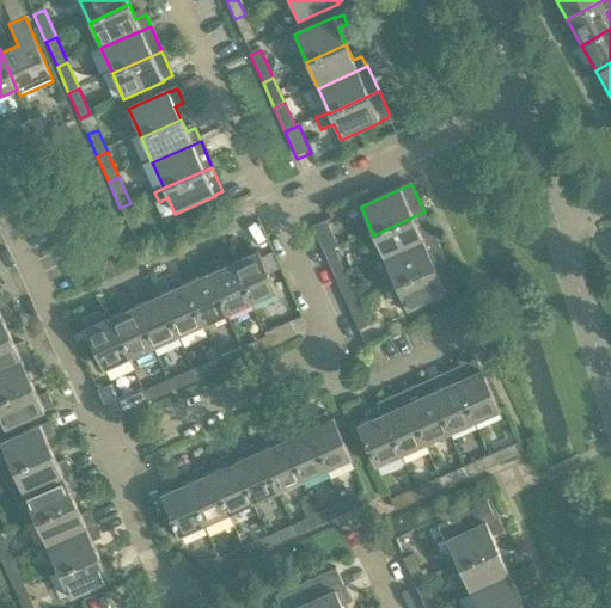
[(144,234),(141,228),(130,203),(120,208),(134,239),(144,234)]
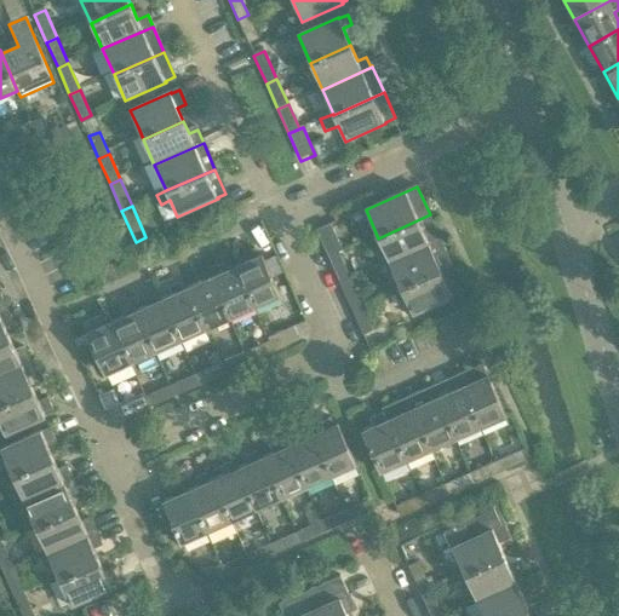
[(390,264),(441,241),(430,214),(378,239),(390,264)]
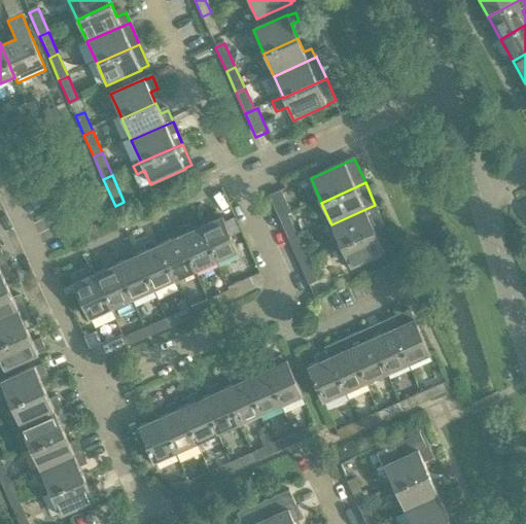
[(280,220),(289,217),(288,216),(291,214),(281,191),(270,197),(280,220)]
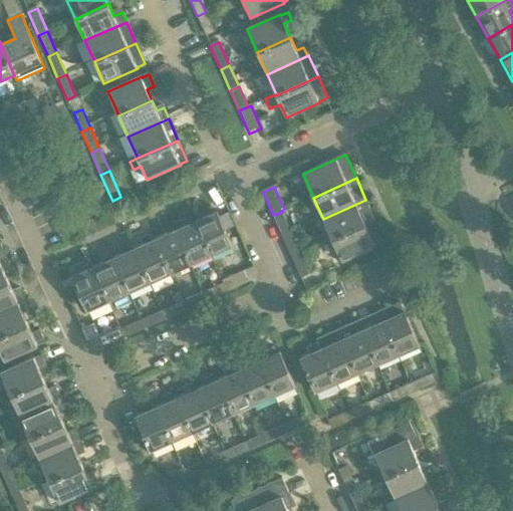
[(332,240),(375,221),(365,200),(323,219),(332,240)]
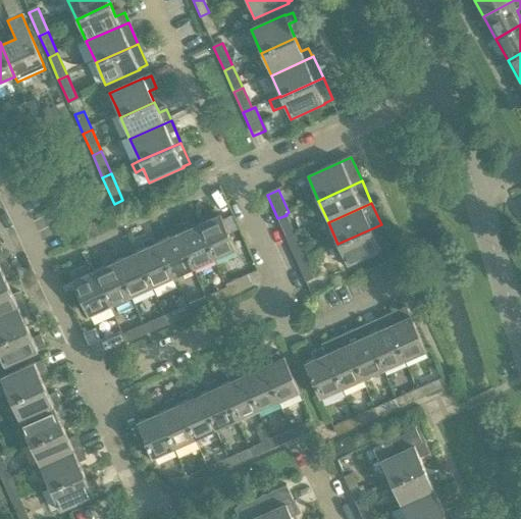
[(198,226),(214,261),(236,252),(220,216),(217,217),(214,211),(207,214),(210,220),(198,226)]
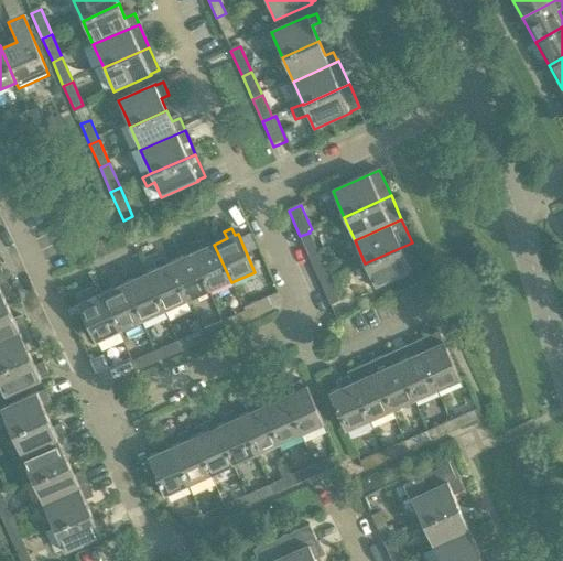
[(310,260),(320,256),(310,233),(300,236),(310,260)]
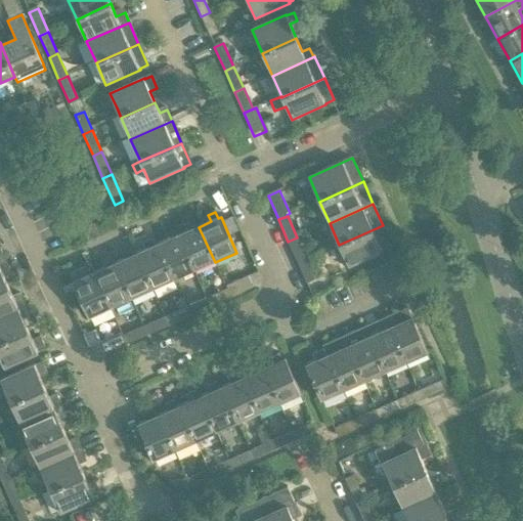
[(215,262),(199,227),(198,227),(194,221),(187,224),(190,230),(178,236),(194,271),(215,262)]
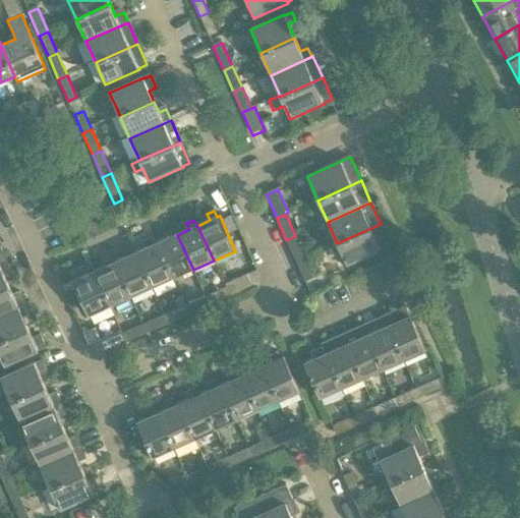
[(347,266),(390,246),(381,224),(337,243),(347,266)]
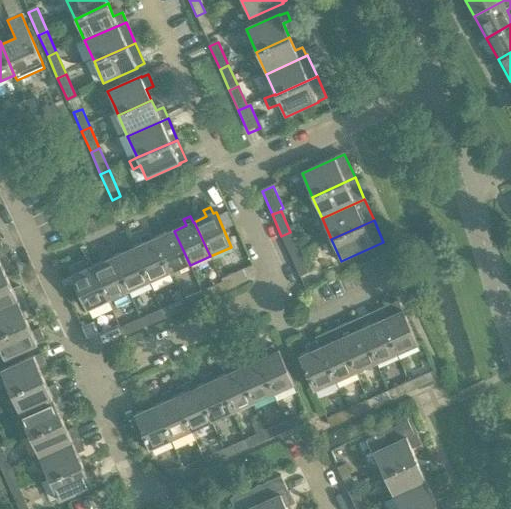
[(190,265),(174,231),(172,232),(169,226),(162,229),(165,235),(154,240),(169,274),(190,265)]
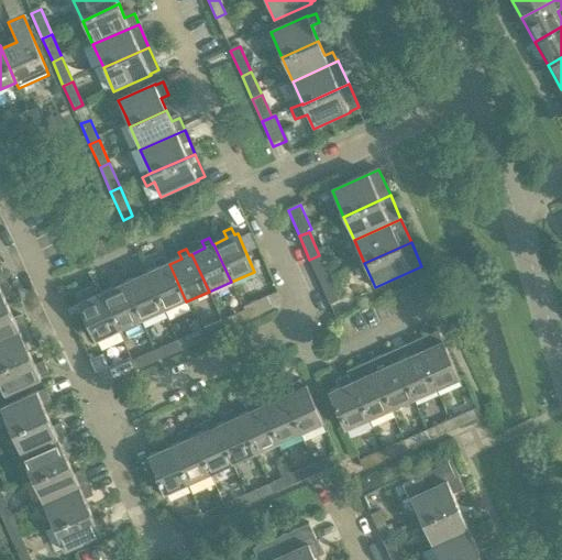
[(320,283),(329,278),(319,255),(309,260),(320,283)]
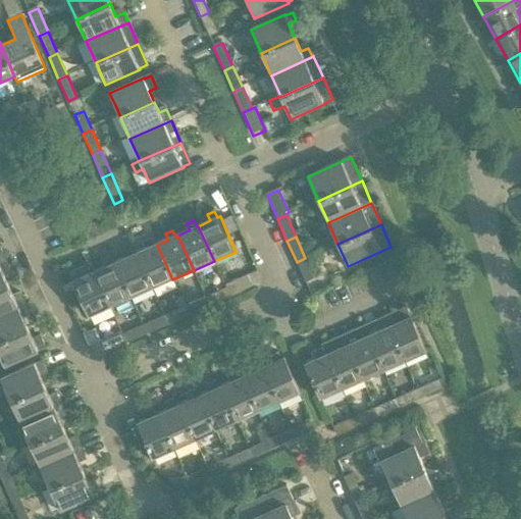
[(172,279),(157,245),(155,246),(152,239),(145,243),(148,249),(136,254),(152,290),(172,279)]
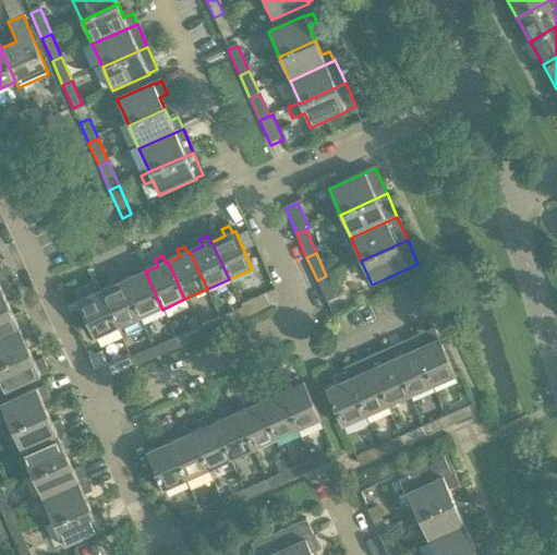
[(162,310),(145,272),(143,273),(140,266),(133,269),(135,276),(123,282),(140,320),(162,310)]
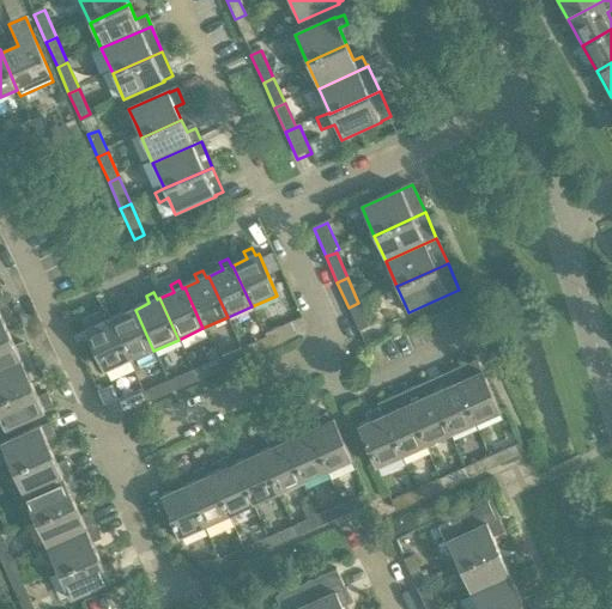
[(153,351),(135,310),(133,310),(129,303),(121,306),(125,315),(111,321),(110,321),(129,361),(153,351)]
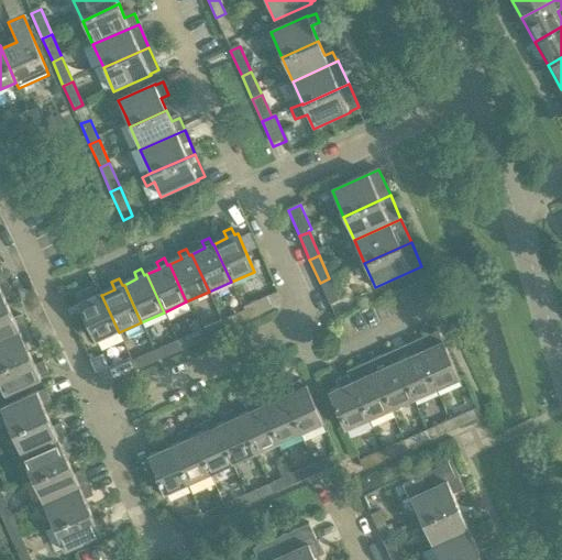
[(330,307),(340,303),(329,278),(320,283),(330,307)]
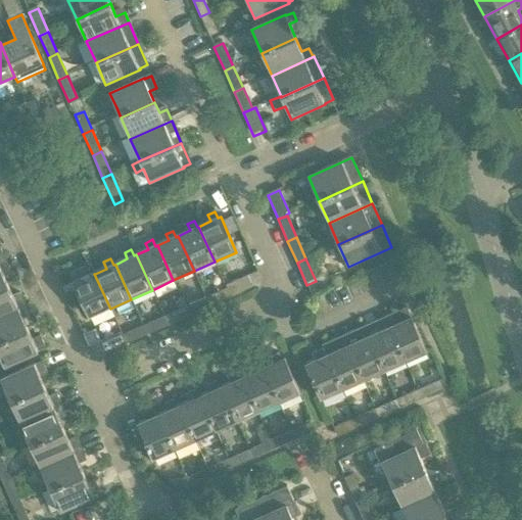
[(0,290),(8,286),(3,274),(10,270),(6,262),(0,264),(0,290)]
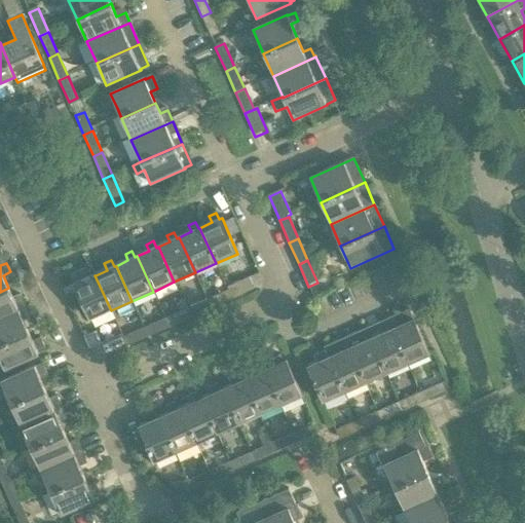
[(111,310),(95,275),(96,275),(92,267),(71,277),(89,320),(111,310)]
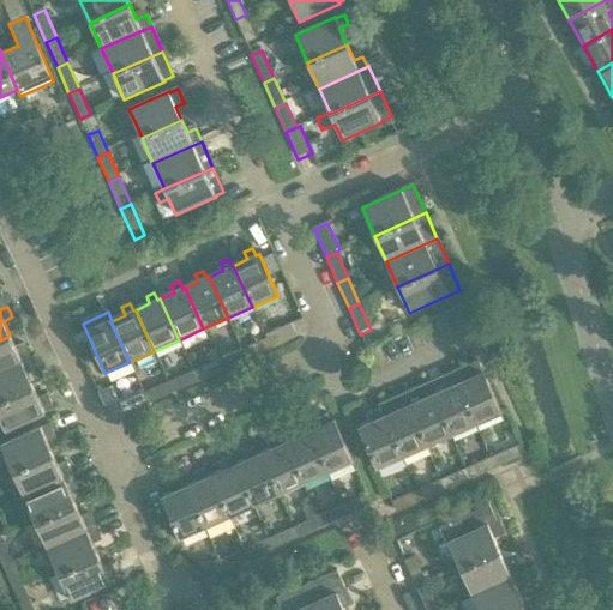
[(266,340),(271,350),(298,339),(292,325),(265,337),(268,340),(266,340)]
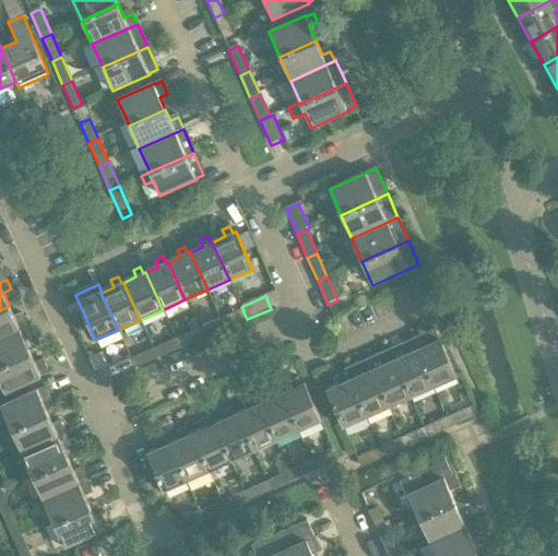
[(0,339),(27,327),(24,318),(15,321),(9,306),(0,310),(0,339)]
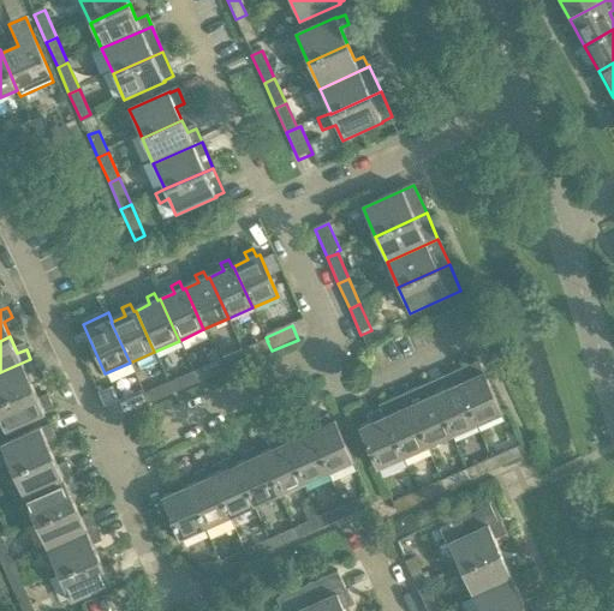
[(248,363),(272,351),(267,341),(243,352),(248,363)]
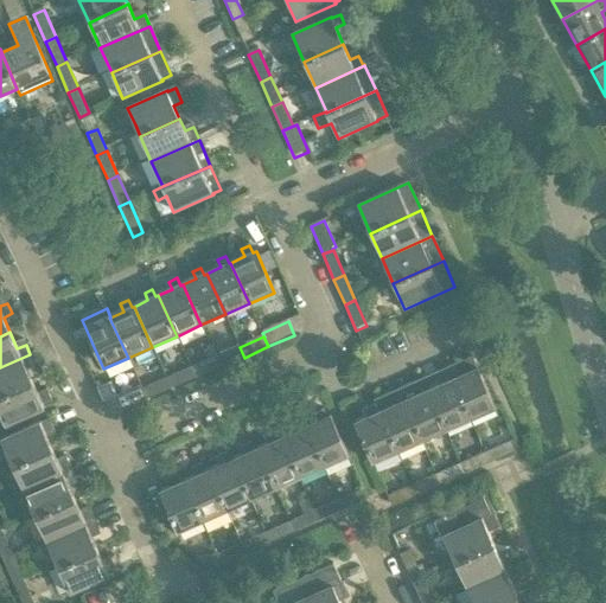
[(221,369),(244,358),(240,347),(216,358),(221,369)]
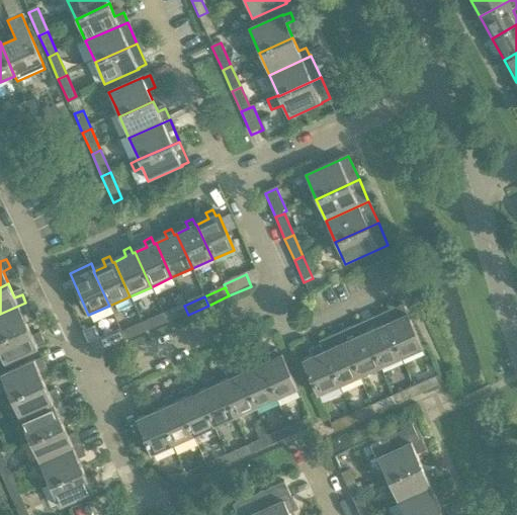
[(0,339),(28,327),(22,314),(29,311),(25,303),(0,314),(0,339)]
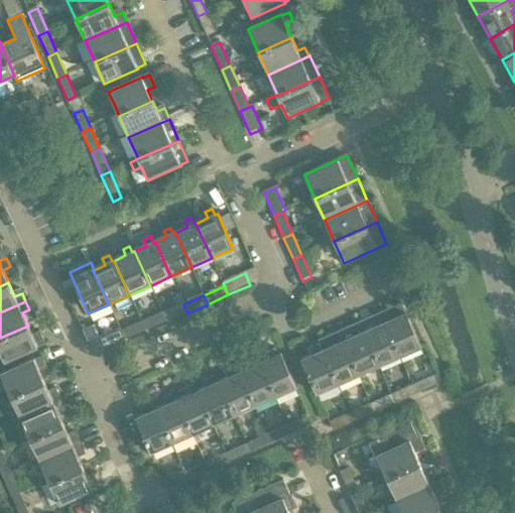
[(166,323),(187,313),(183,304),(162,313),(166,323)]
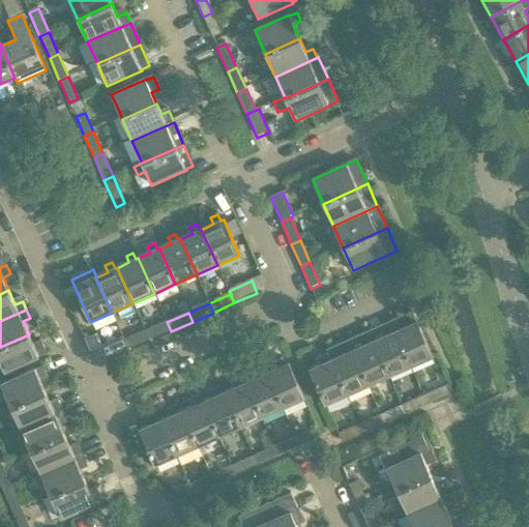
[(390,322),(411,368),(433,357),(413,313),(390,322)]
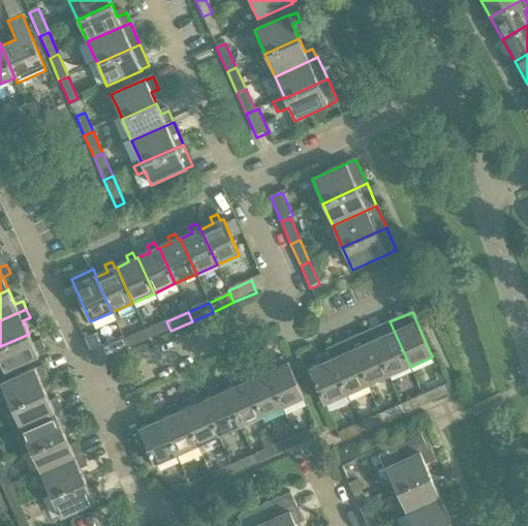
[(149,340),(171,331),(166,321),(146,331),(149,340)]
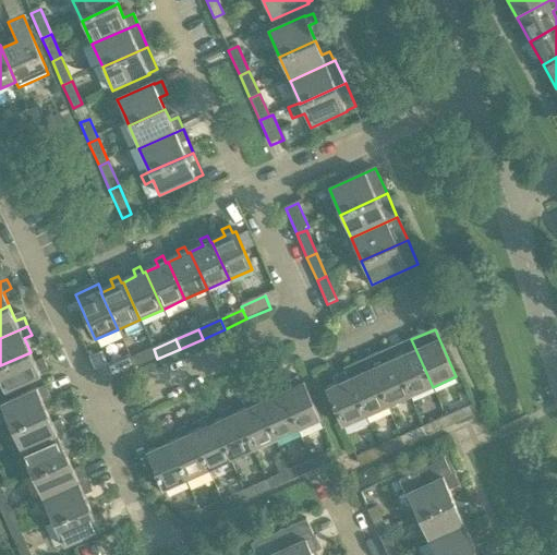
[(410,397),(433,387),(411,339),(388,350),(410,397)]
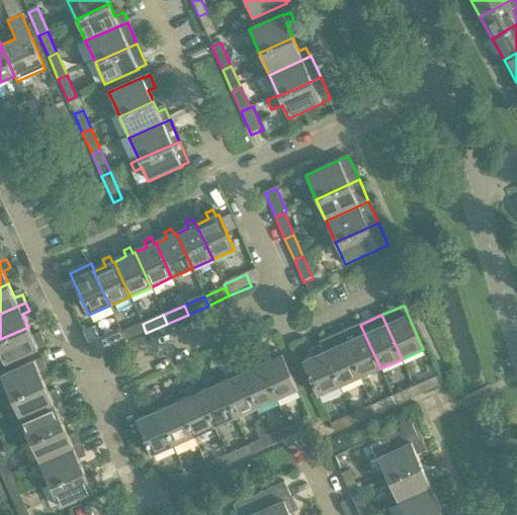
[(121,333),(125,342),(146,333),(143,324),(122,333),(121,333)]
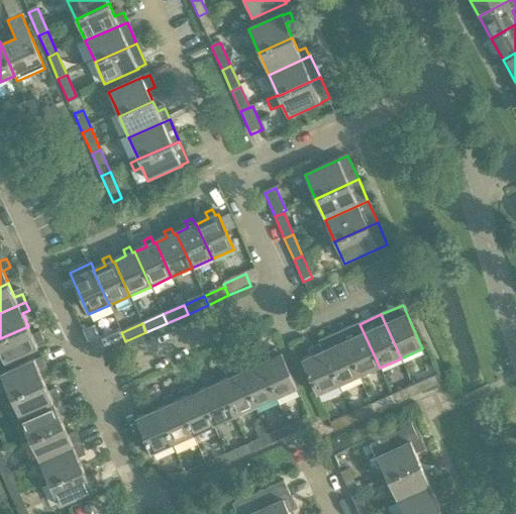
[(359,377),(380,368),(359,324),(339,333),(359,377)]
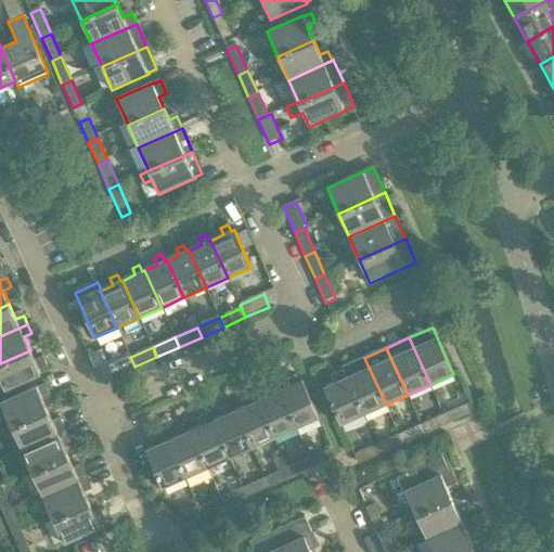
[(43,359),(35,362),(30,350),(0,363),(0,380),(5,392),(41,375),(49,371),(43,359)]
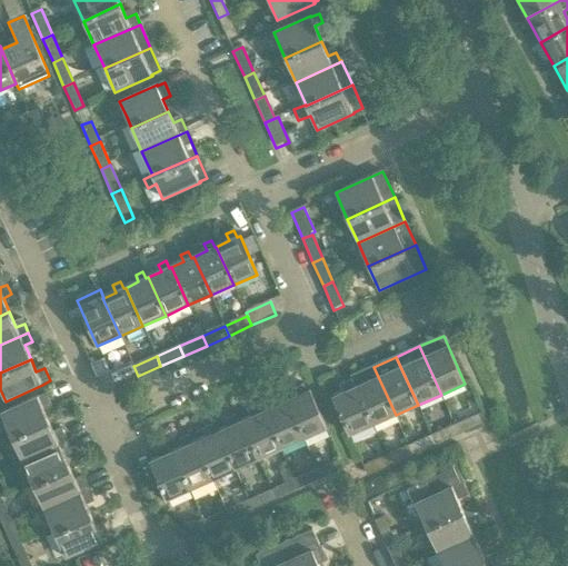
[(138,376),(133,366),(135,366),(133,364),(110,374),(116,386),(138,376)]
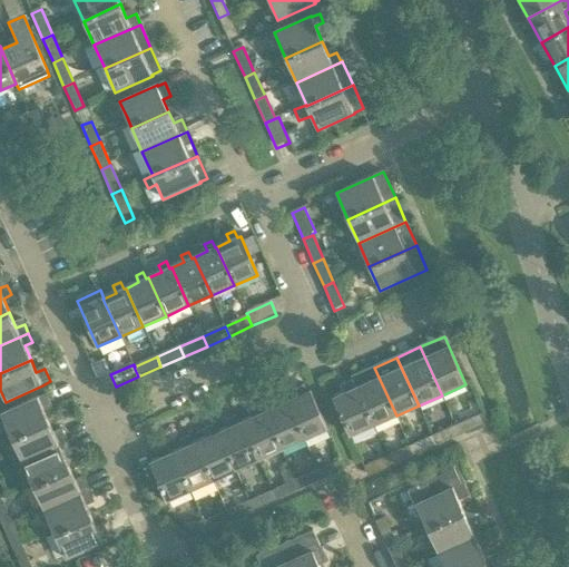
[(373,426),(396,416),(374,368),(352,378),(356,388),(373,426)]
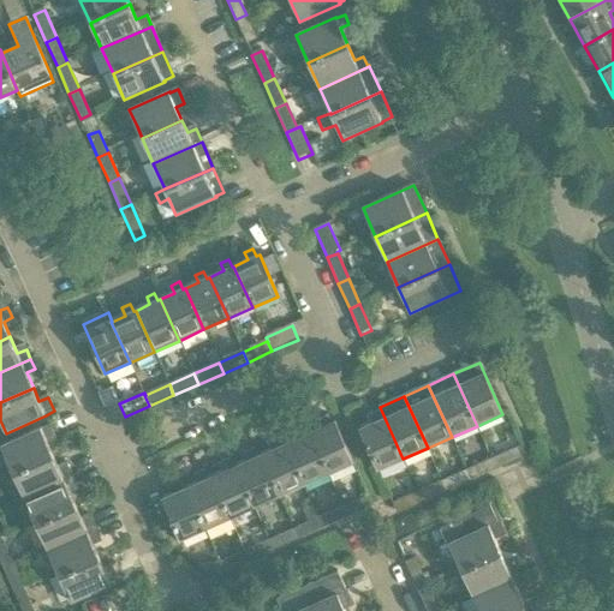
[(385,418),(385,419),(382,419),(379,412),(367,417),(370,425),(359,430),(379,471),(403,459),(385,418)]
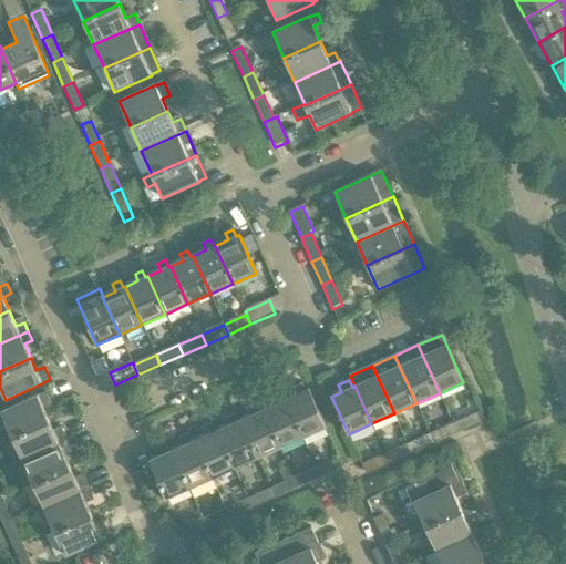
[(285,400),(302,439),(326,428),(309,390),(306,391),(302,385),(295,388),(298,395),(285,400)]
